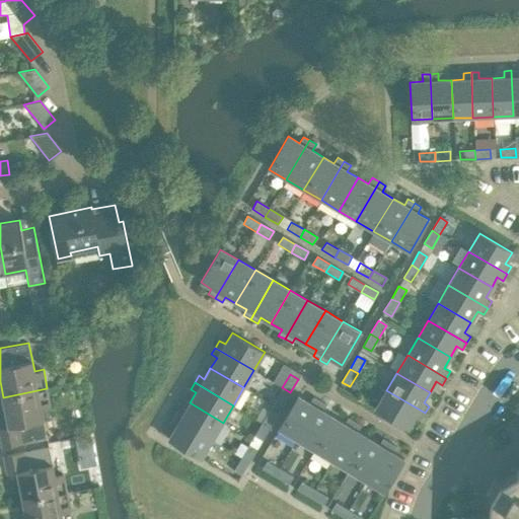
[(282,405),(290,392),(282,387),(275,400),(282,405)]
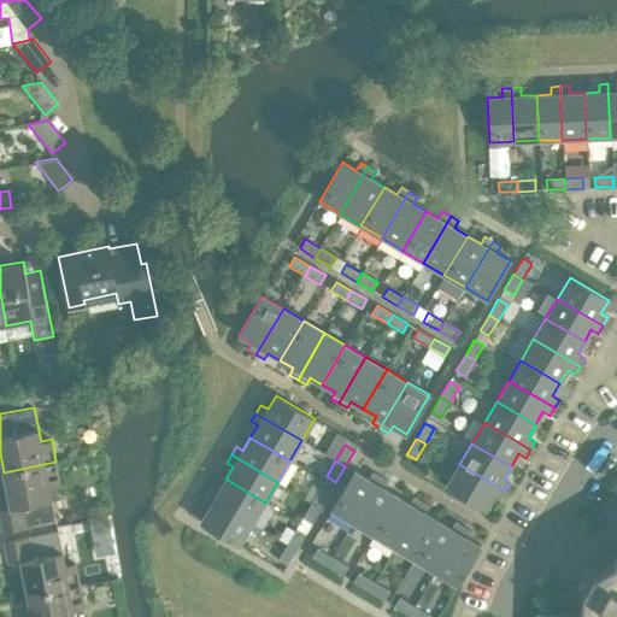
[(56,462),(4,472),(11,506),(3,509),(7,530),(56,521),(50,487),(60,485),(56,462)]
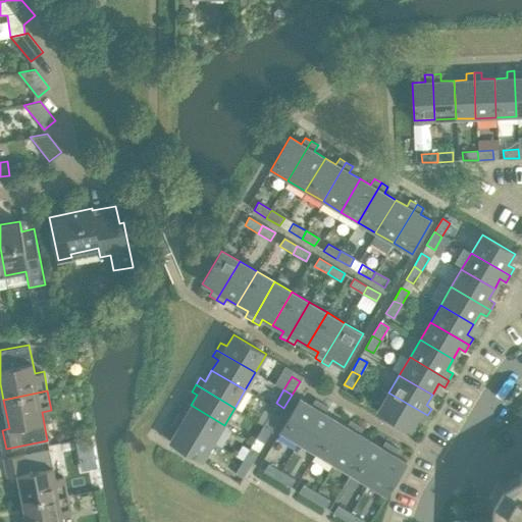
[(424,422),(427,415),(388,393),(378,411),(411,430),(418,419),(424,422)]
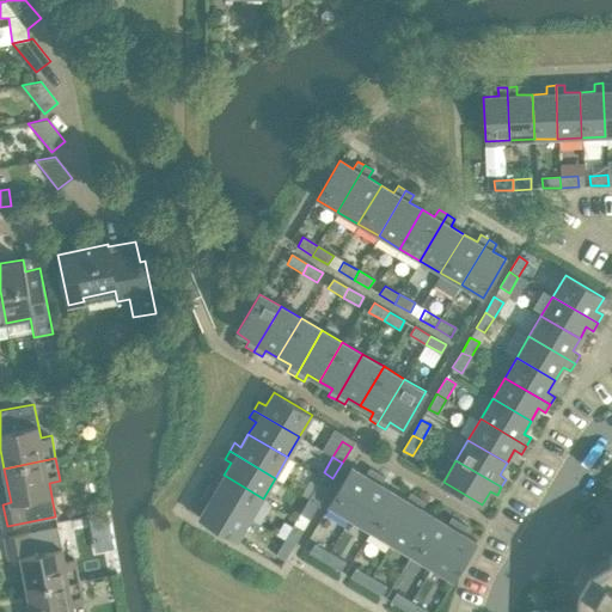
[(350,518),(377,471),(369,467),(366,473),(353,465),(329,506),(350,518)]
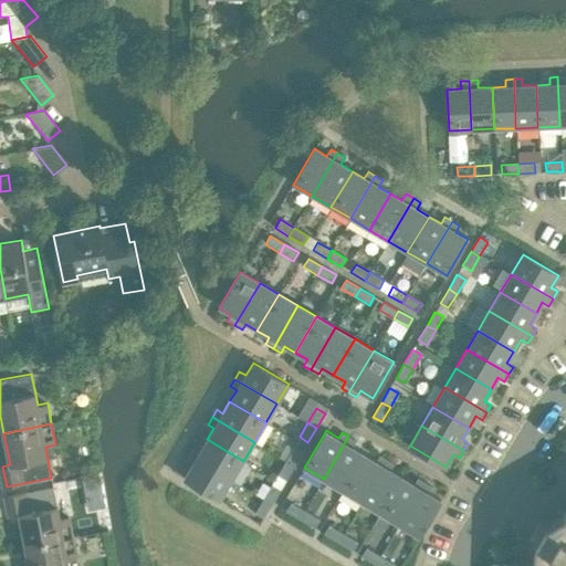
[(343,490),(364,453),(353,447),(356,440),(348,436),(324,479),(343,490)]
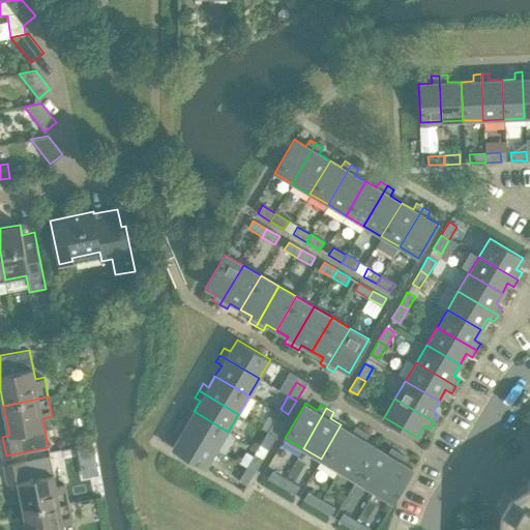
[(216,449),(228,432),(194,411),(187,422),(181,419),(177,425),(216,449)]
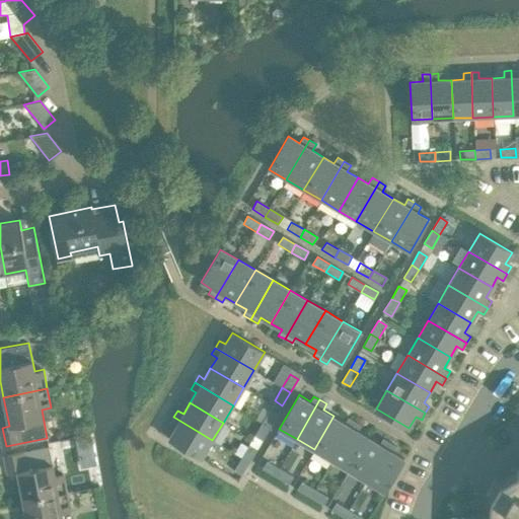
[(262,423),(269,427),(277,414),(270,410),(262,423)]
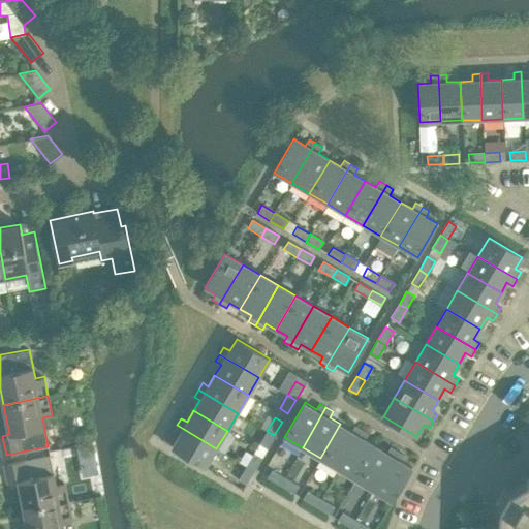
[(339,469),(362,429),(354,425),(351,430),(340,424),(320,458),(339,469)]
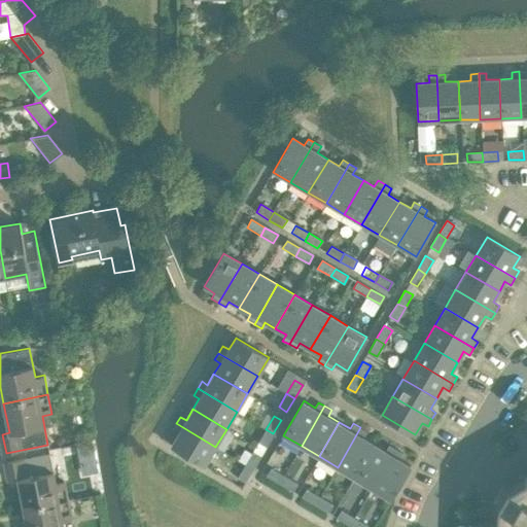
[(204,465),(215,447),(176,423),(173,430),(178,433),(171,446),(204,465)]
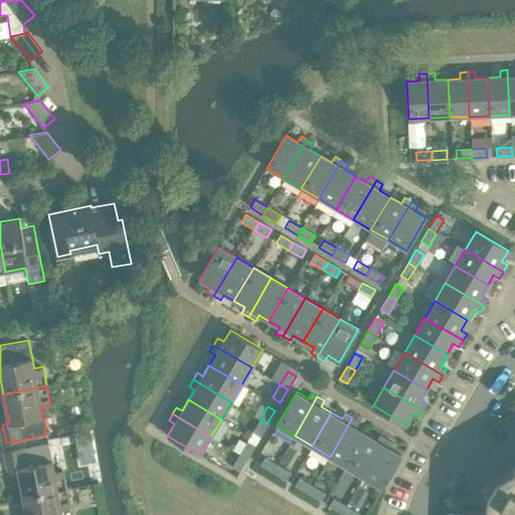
[(347,467),(366,434),(356,426),(359,421),(352,417),(330,457),(347,467)]
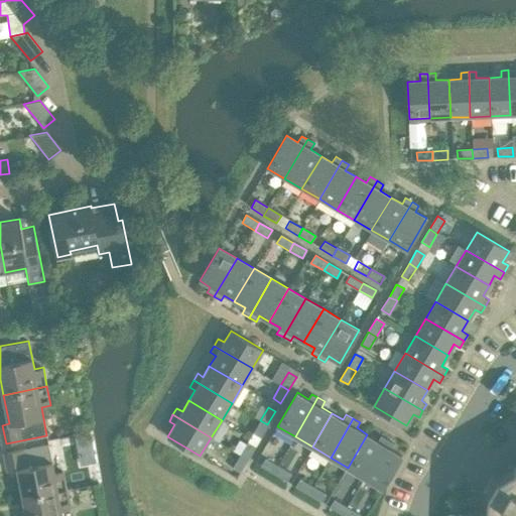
[(259,437),(267,424),(260,420),(252,433),(259,437)]
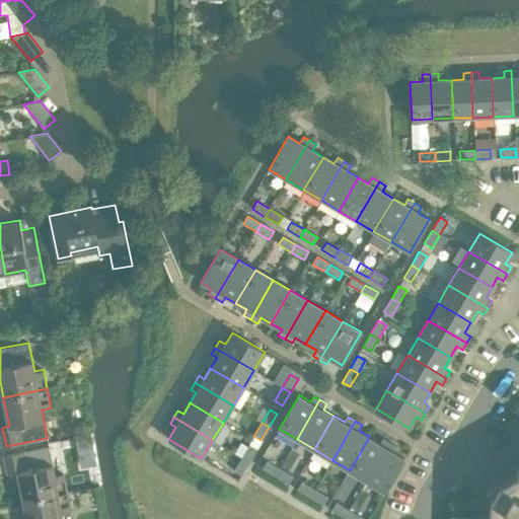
[(90,434),(75,437),(81,467),(96,465),(90,434)]
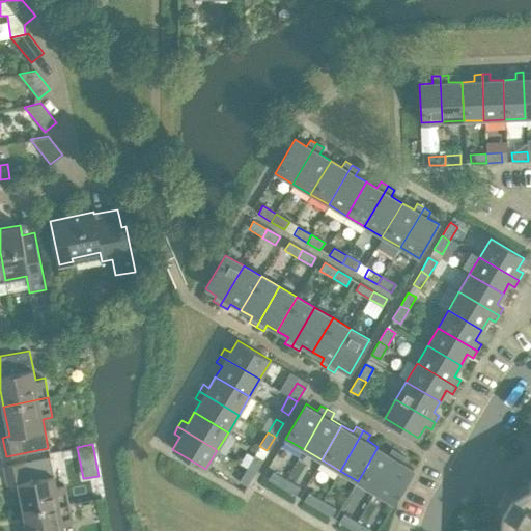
[(375,492),(398,451),(392,447),(389,453),(378,447),(358,481),(375,492)]
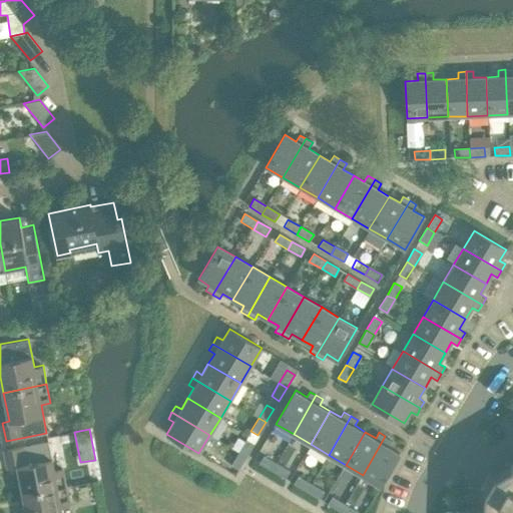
[(385,436),(363,475),(381,485),(400,452),(389,446),(392,440),(385,436)]
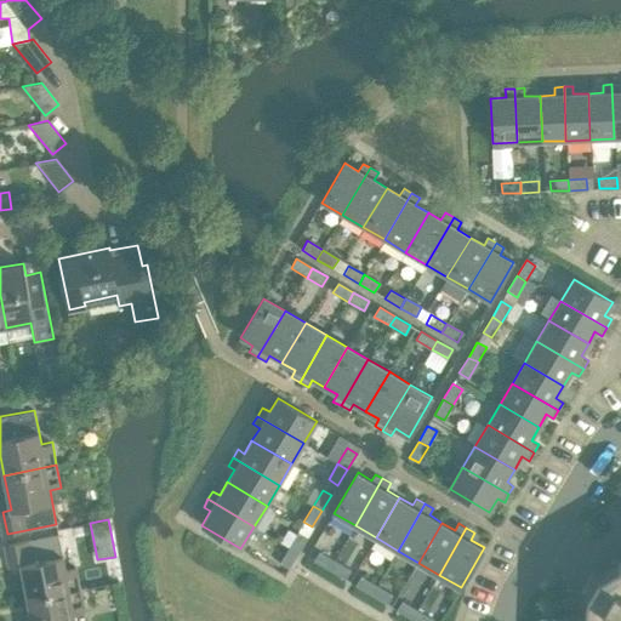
[(288,547),(297,553),(306,537),(297,531),(288,547)]
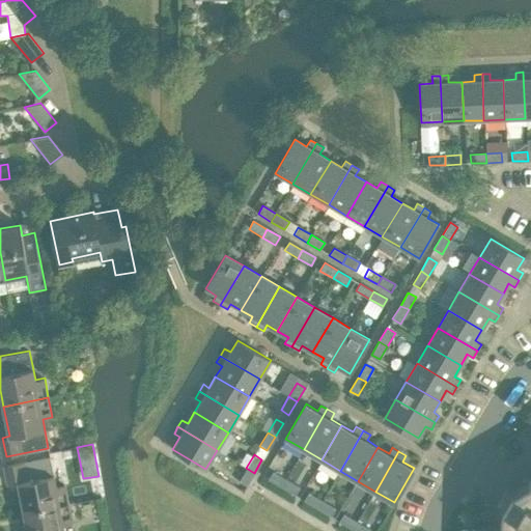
[(24,512),(68,504),(64,483),(55,485),(50,456),(7,465),(11,484),(18,482),(24,512)]
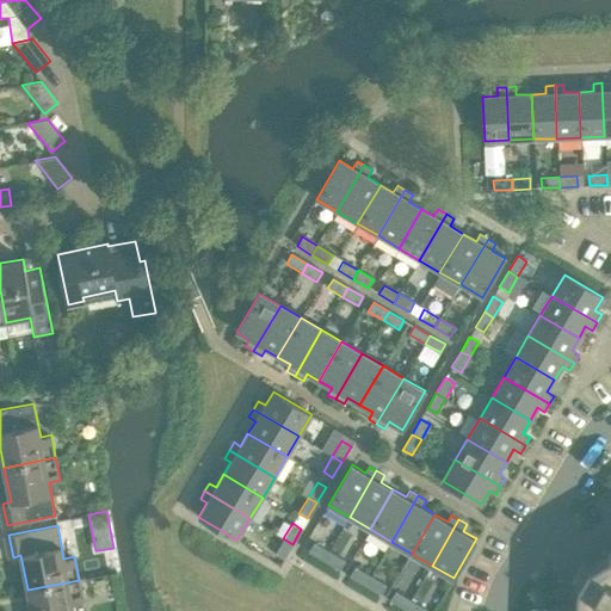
[(283,560),(292,544),(283,538),(275,554),(283,560)]
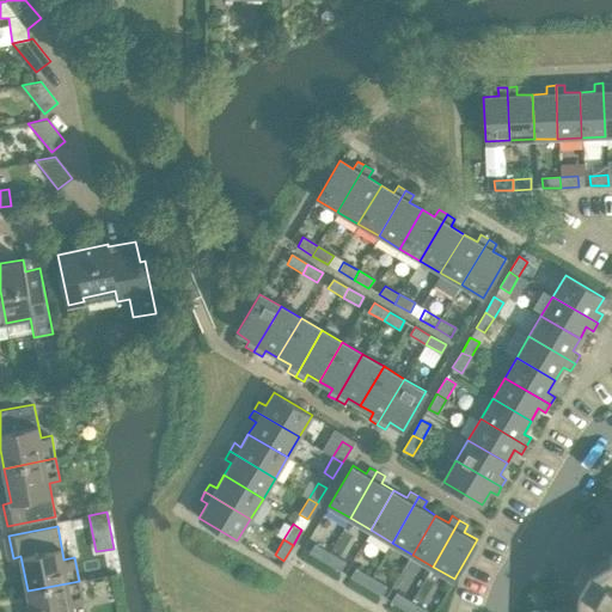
[(324,562),(330,552),(314,544),(310,552),(324,562)]
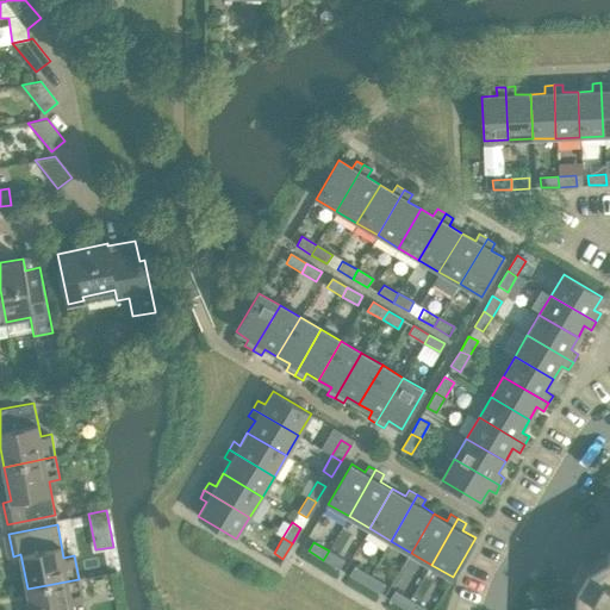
[(329,551),(323,560),(338,568),(344,560),(329,551)]
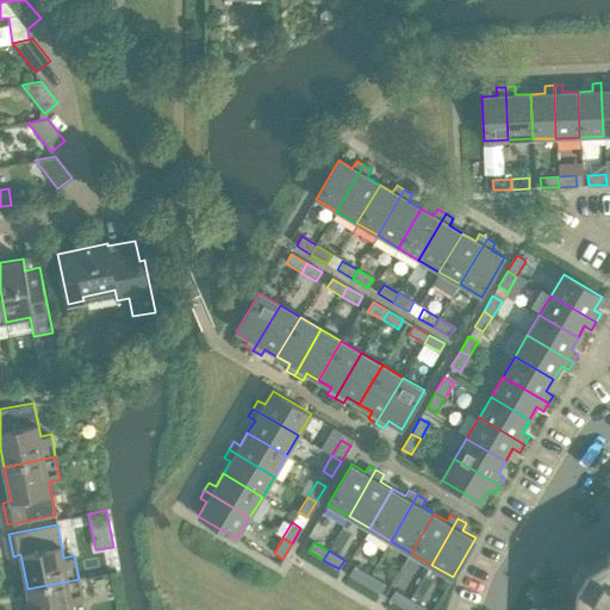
[(583,591),(582,609),(609,609),(609,560),(593,571),(586,567),(589,562),(586,561),(579,574),(572,589),(574,590),(576,586),(583,590),(582,590),(583,591)]
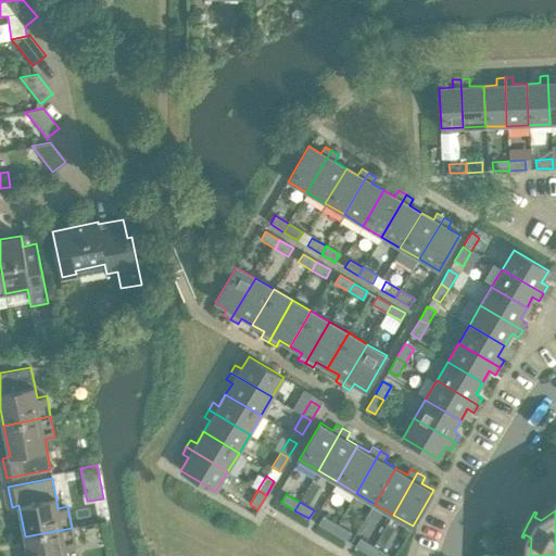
[(331,532),(337,523),(323,516),(318,525),(331,532)]
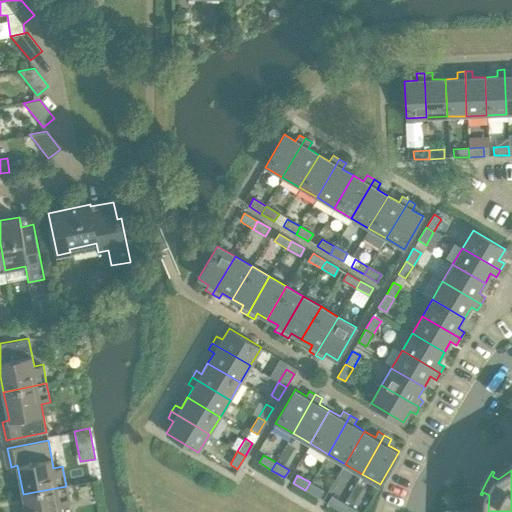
[(310,482),(305,490),(318,498),(323,490),(310,482)]
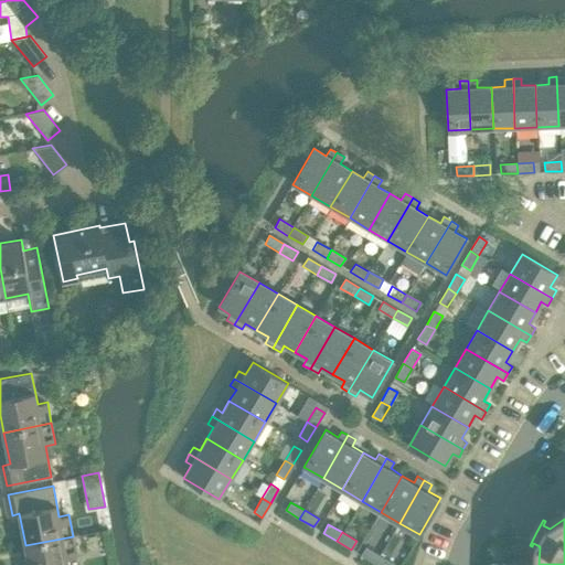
[(73,536),(25,545),(29,564),(67,564),(67,558),(77,556),(73,536)]
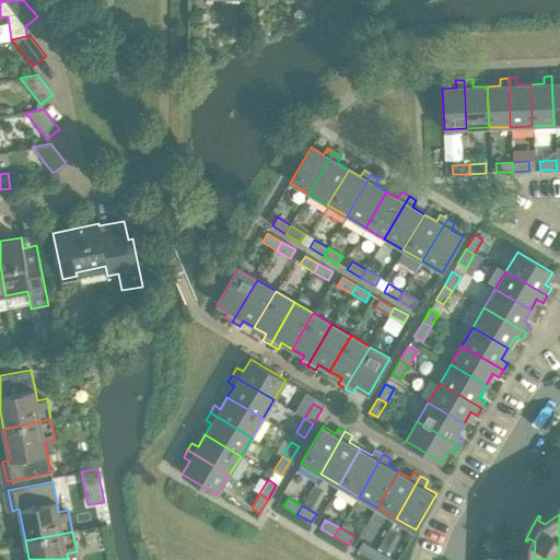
[(372,558),(376,550),(362,541),(358,550),(372,558)]
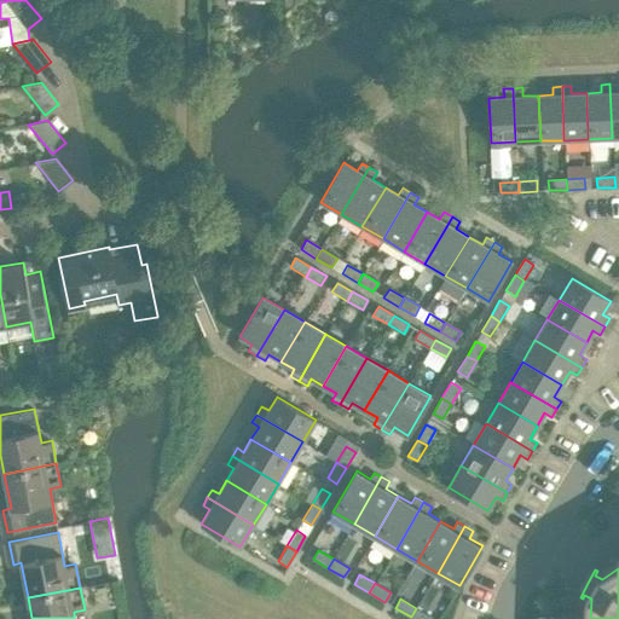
[(416,608),(411,617),(414,618),(431,618),(432,617),(416,608)]
